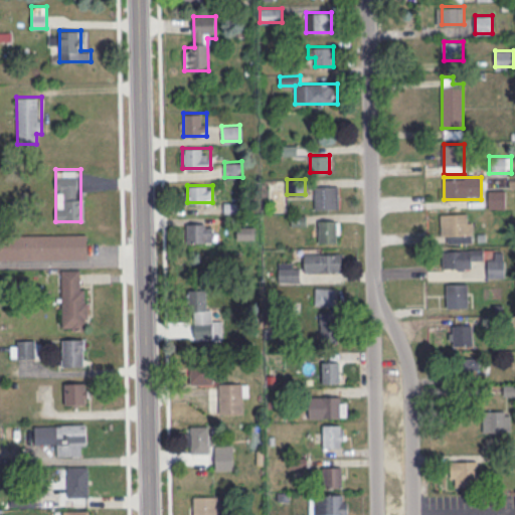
[(339,208),(339,185),(314,185),(314,208),(339,208)]
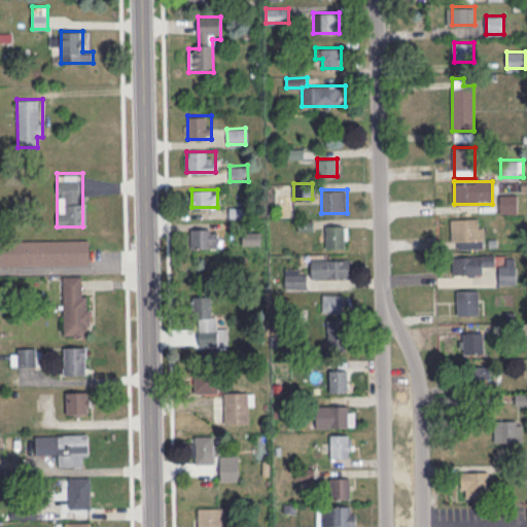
[(517,194),(499,194),(499,212),(517,212),(517,194)]
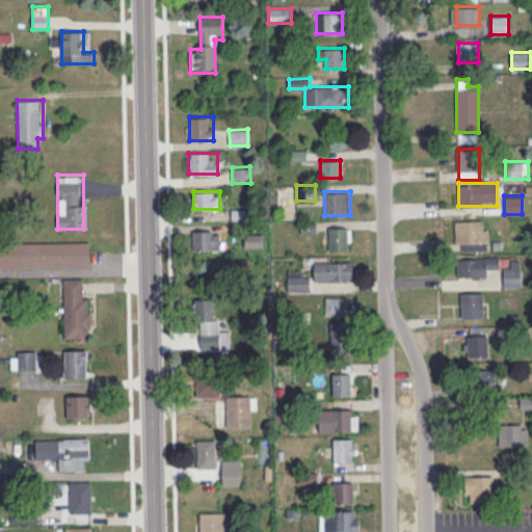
[(455,219),(455,243),(464,243),(464,249),(487,249),(487,219),(455,219)]
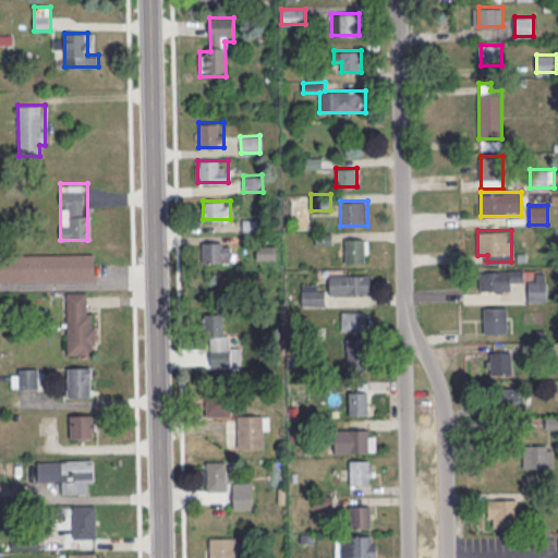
[(344,262),(368,262),(368,239),(344,239),(344,262)]
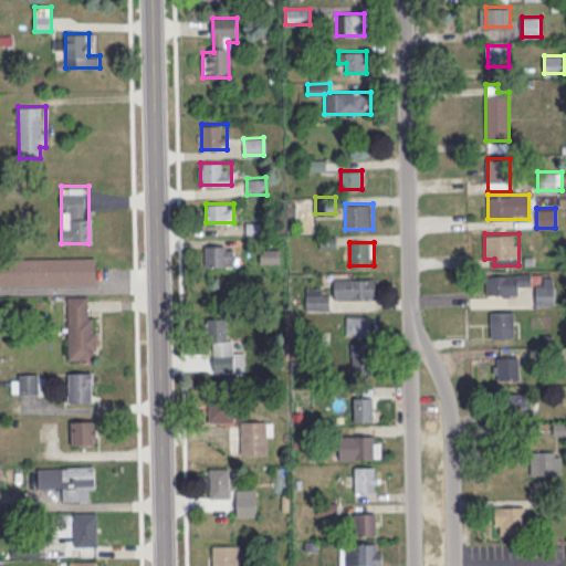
[(205,245),(205,266),(234,266),(234,245),(205,245)]
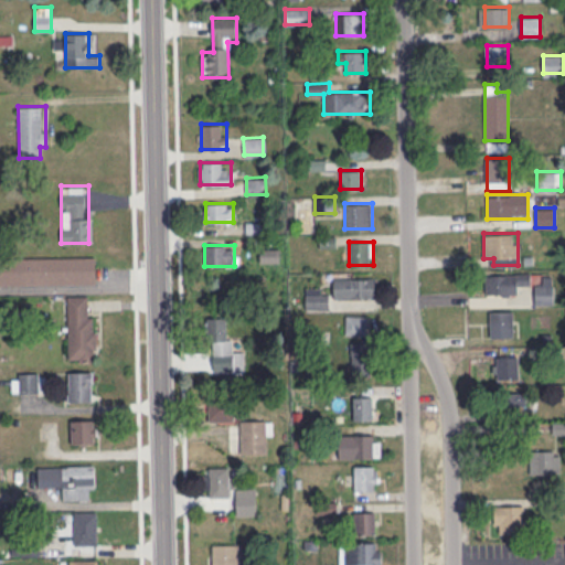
[(96,257),(0,257),(0,284),(96,284),(96,257)]
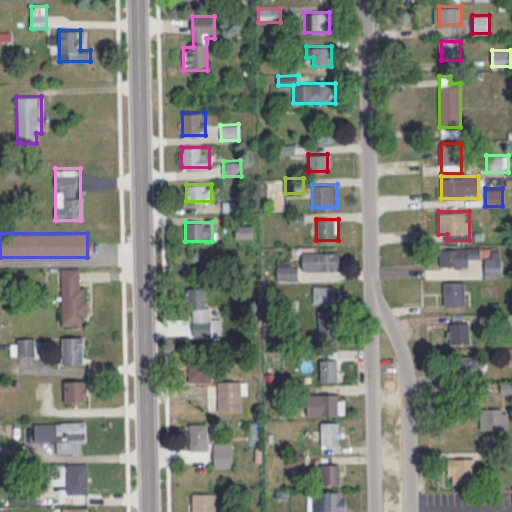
[(480,256),(480,248),(439,248),(439,267),(469,267),(469,256),(480,256)]
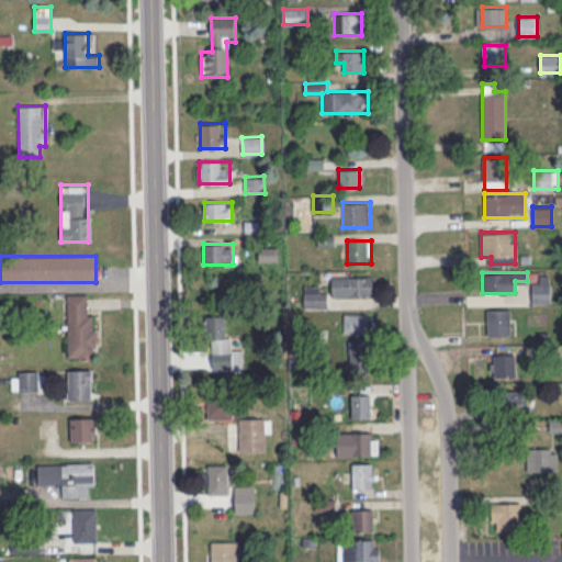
[(373,295),(373,277),(332,277),(332,295),(373,295)]
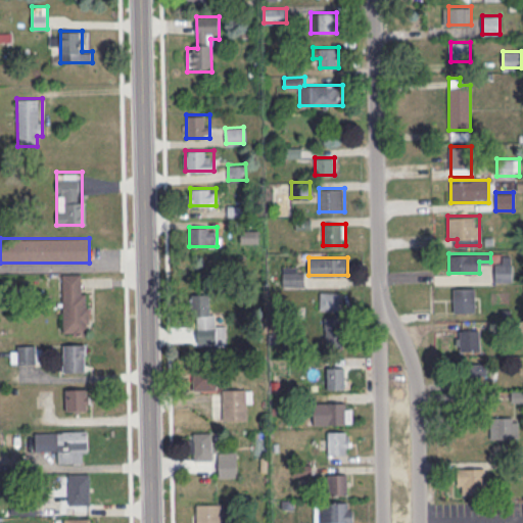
[(513,281),(513,264),(495,264),(495,281),(513,281)]
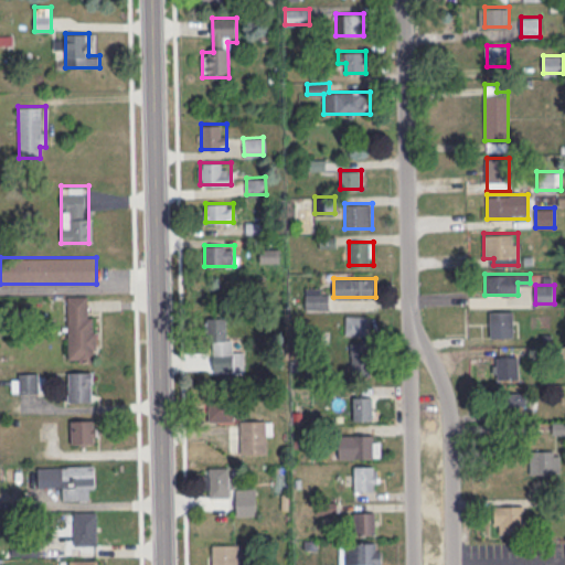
[(306,309),(329,309),(329,287),(306,287),(306,309)]
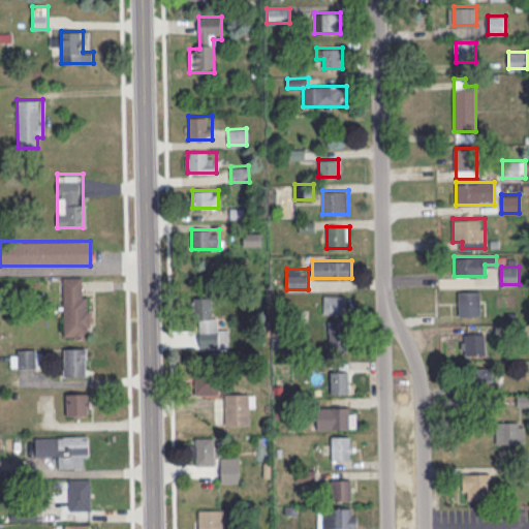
[(63,276),(63,335),(73,335),(73,338),(87,338),(87,325),(90,325),(90,310),(87,310),(87,296),(83,296),(82,276),(63,276)]
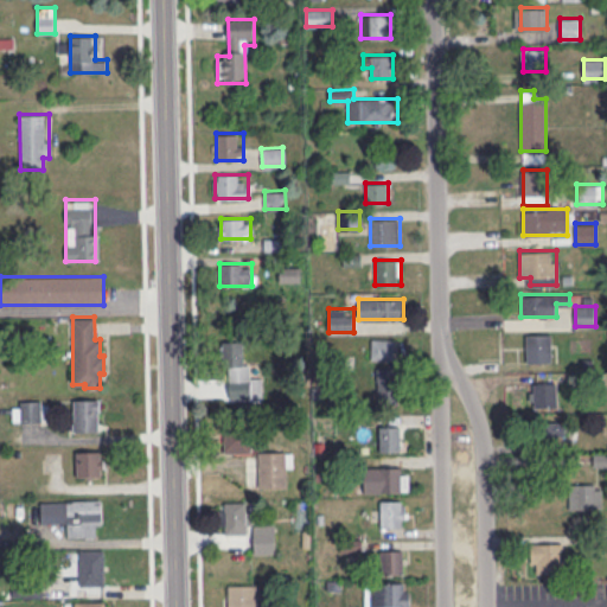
[(526,333),(526,362),(550,362),(550,333),(526,333)]
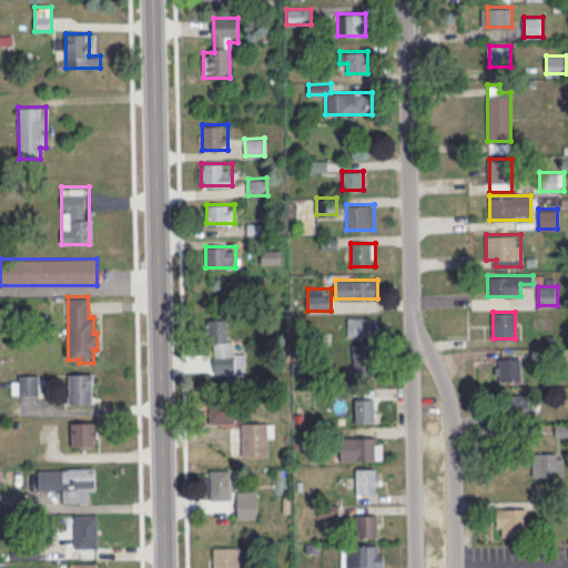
[(372,336),(372,317),(348,317),(348,336),(372,336)]
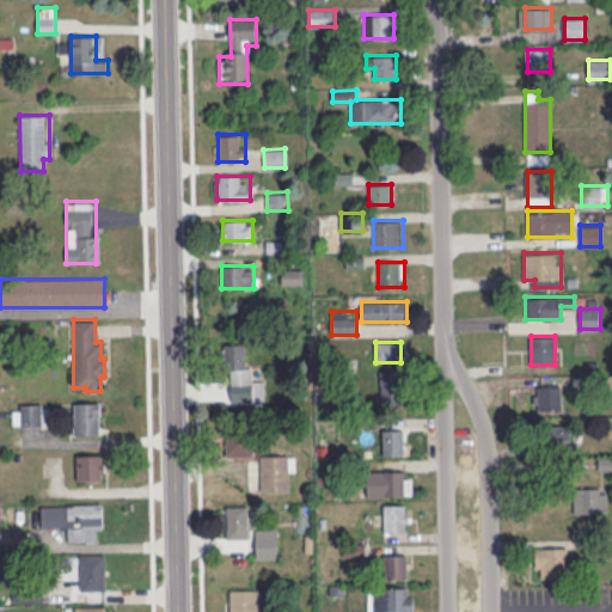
[(263,402),(263,383),(249,383),(249,343),(227,344),(228,403),(263,402)]
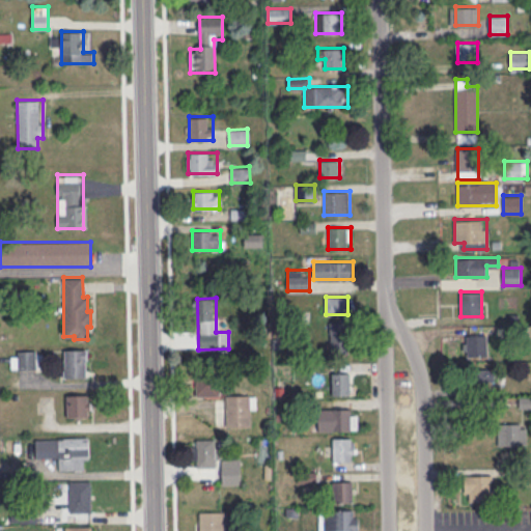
[(330,353),(353,353),(353,322),(330,322),(330,353)]
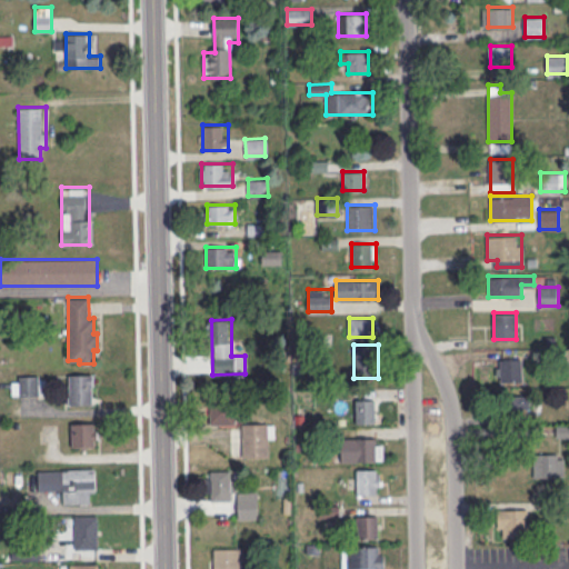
[(521,380),(521,359),(500,359),(500,381),(521,380)]
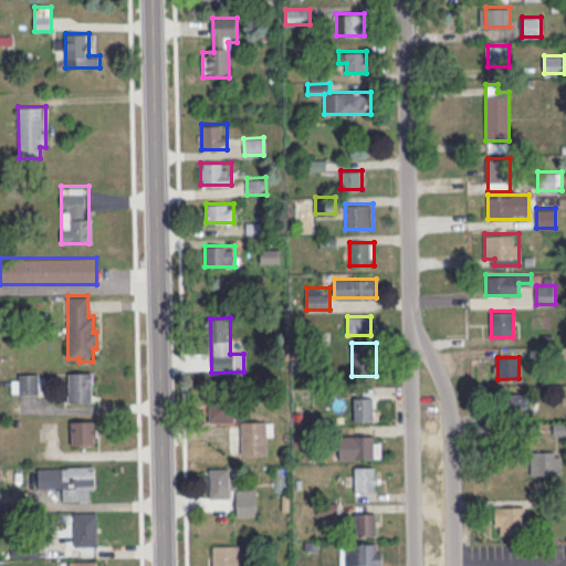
[(69,402),(94,402),(94,371),(69,371),(69,402)]
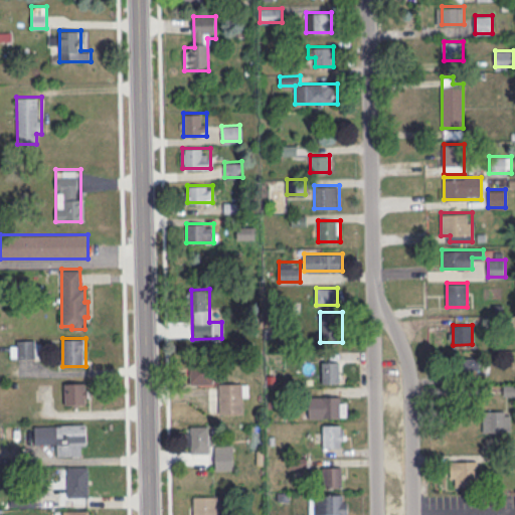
[(11,339),(11,359),(35,359),(35,339),(11,339)]
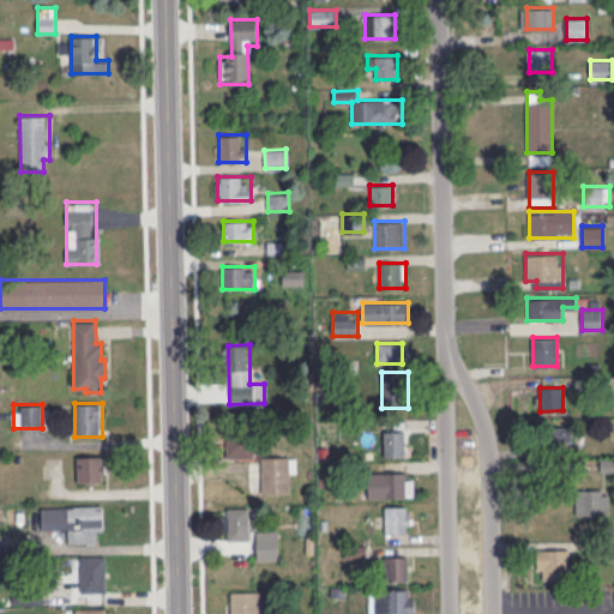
[(553,445),(571,445),(571,427),(553,427),(553,445)]
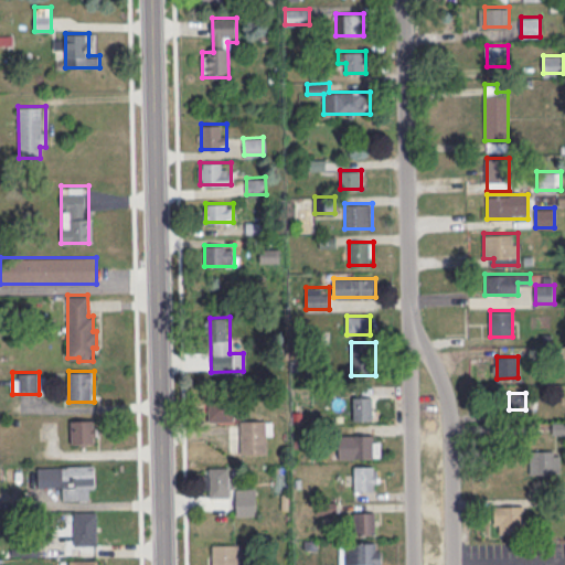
[(209,422),(234,422),(234,394),(209,394),(209,422)]
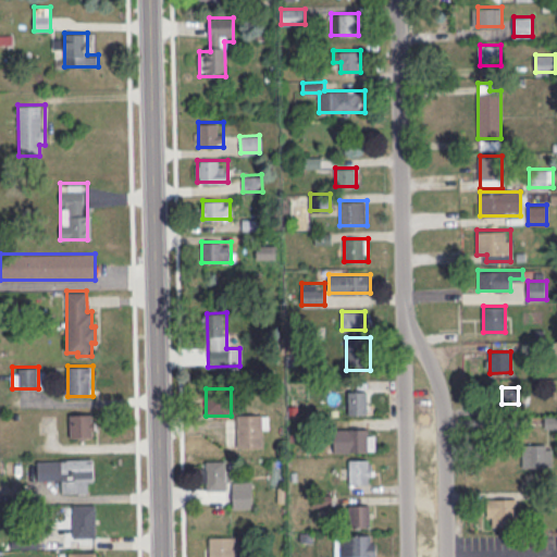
[(349,413),(370,413),(370,391),(349,391),(349,413)]
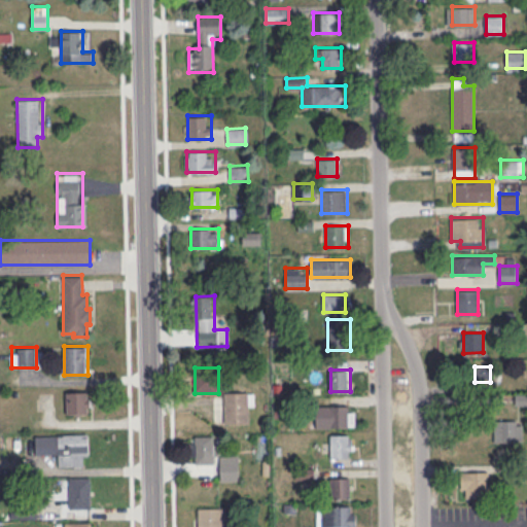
[(91,414),(91,391),(66,391),(66,414),(91,414)]
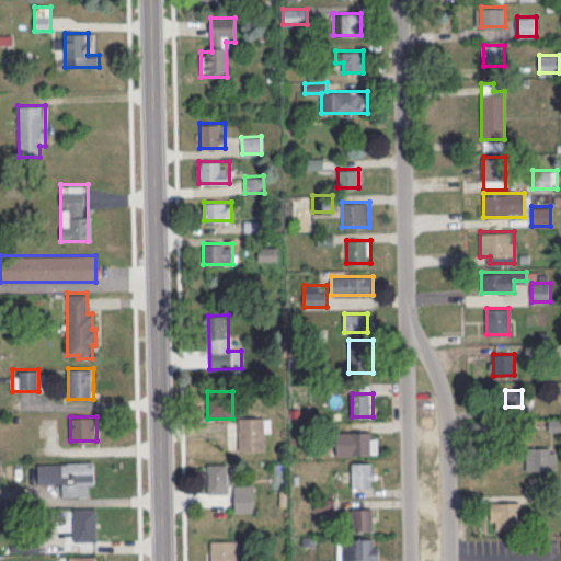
[(238,449),(267,449),(267,416),(238,416),(238,449)]
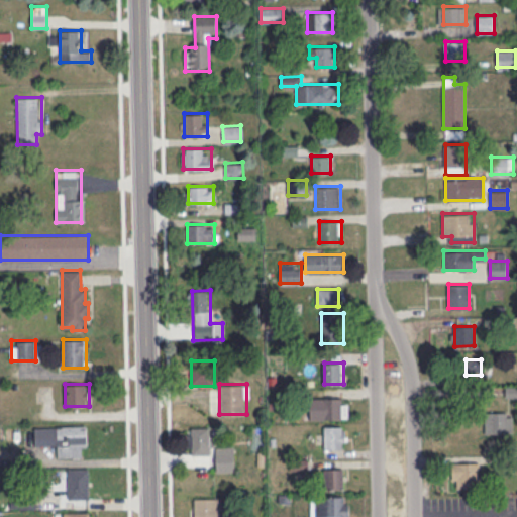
[(348,398),(310,398),(310,419),(348,419),(348,398)]
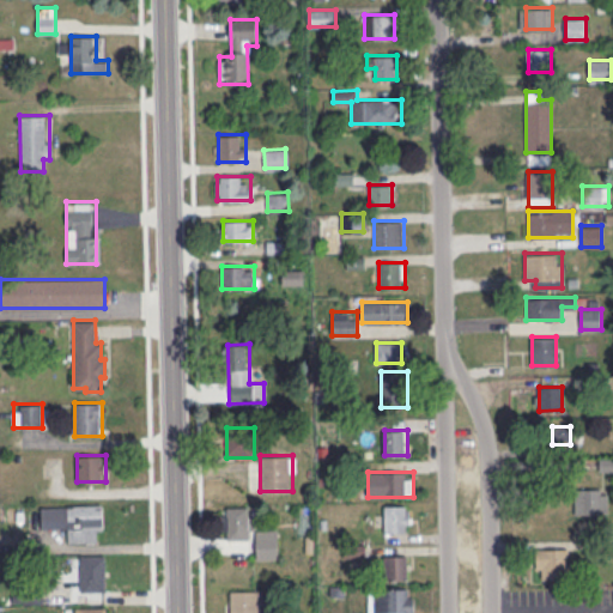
[(607,487),(575,487),(575,513),(607,513),(607,487)]
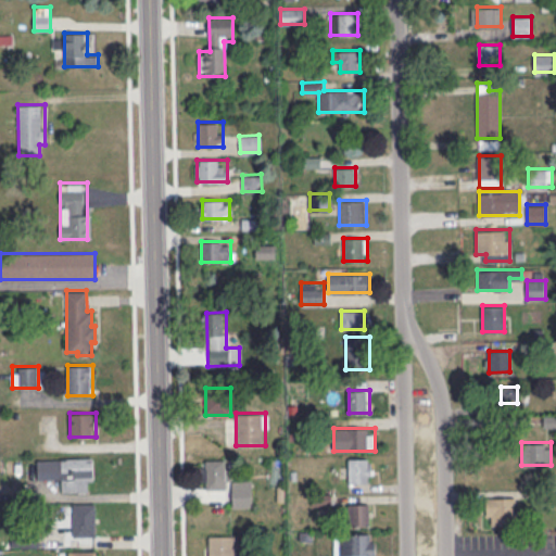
[(37,458),(37,480),(61,480),(62,492),(95,491),(93,457),(37,458)]
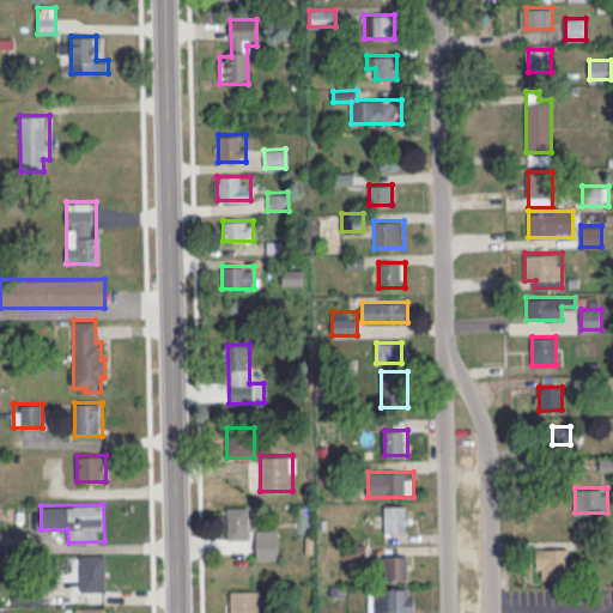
[(411,505),(392,505),(392,532),(410,532),(411,505)]
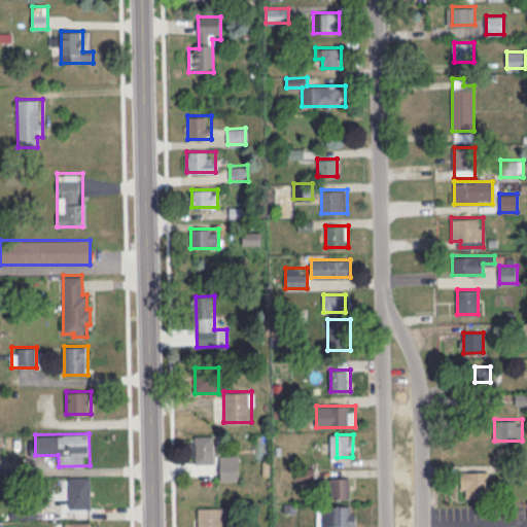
[(219,456),(219,435),(191,435),(191,456),(219,456)]
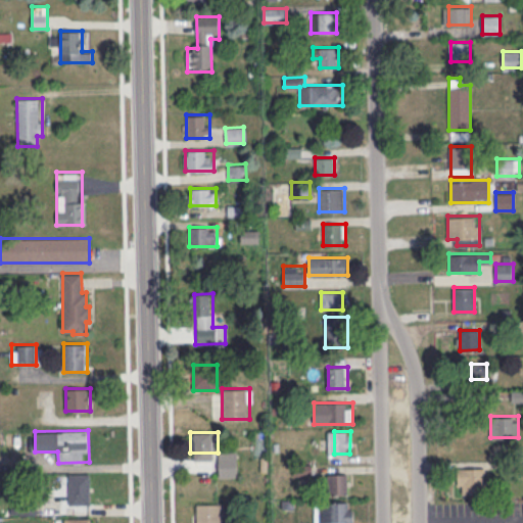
[(484,468),(458,468),(458,491),(484,491),(484,468)]
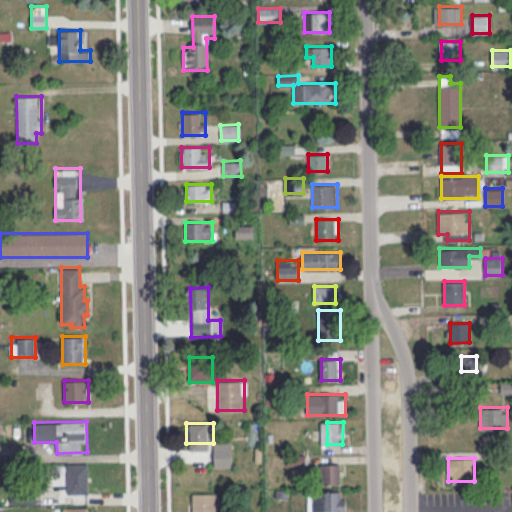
[(89,494),(88,463),(61,463),(61,484),(68,484),(68,495),(89,494)]
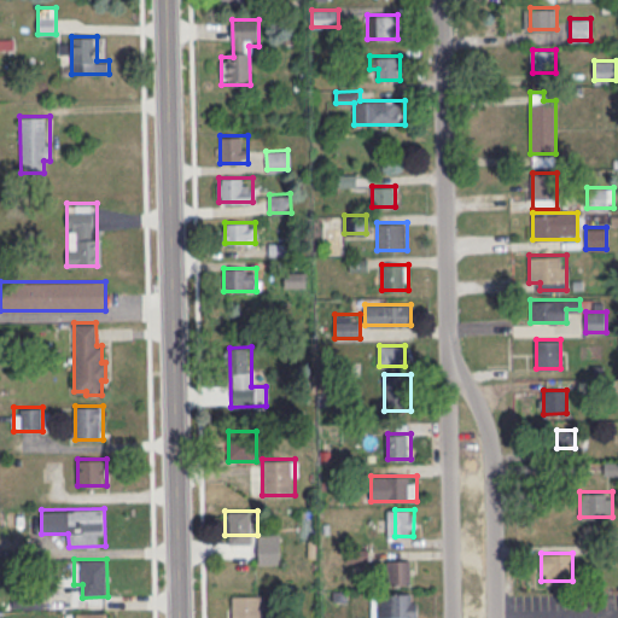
[(410,584),(410,560),(388,560),(388,584),(410,584)]
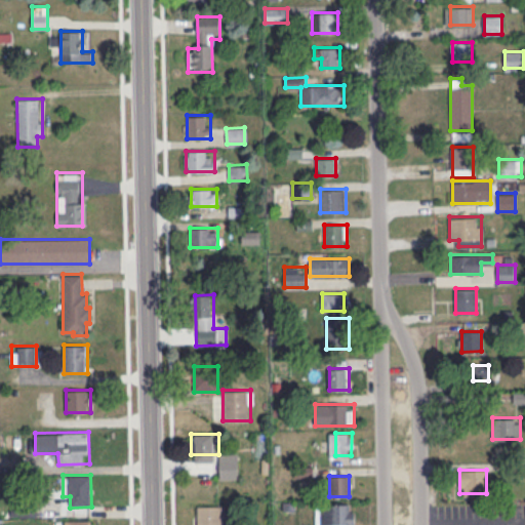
[(354,505),(317,505),(316,524),(342,524),(342,523),(354,523),(354,505)]
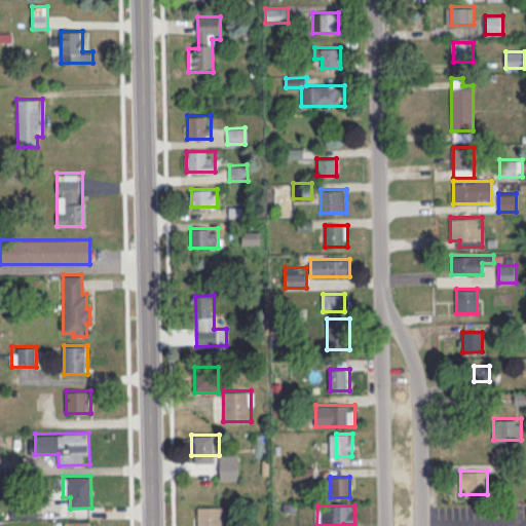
[(221,525),(222,506),(197,506),(197,525),(221,525)]
